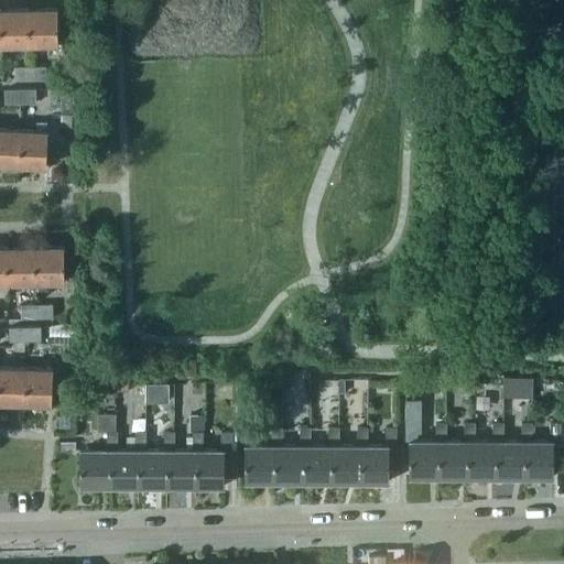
[(56,8),(29,9),(30,45),(57,44),(56,8)]
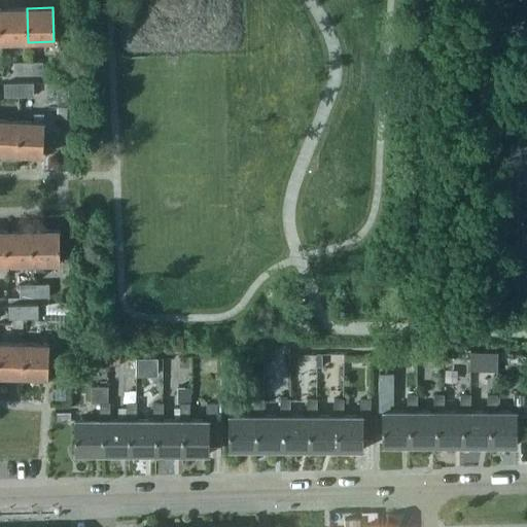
[(27,8),(0,8),(1,43),(28,42),(27,8)]
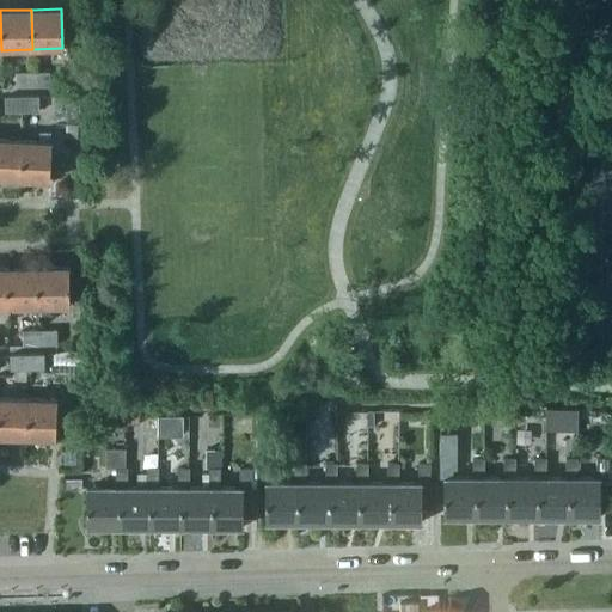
[(17,87),(32,87),(32,73),(17,73),(17,87)]
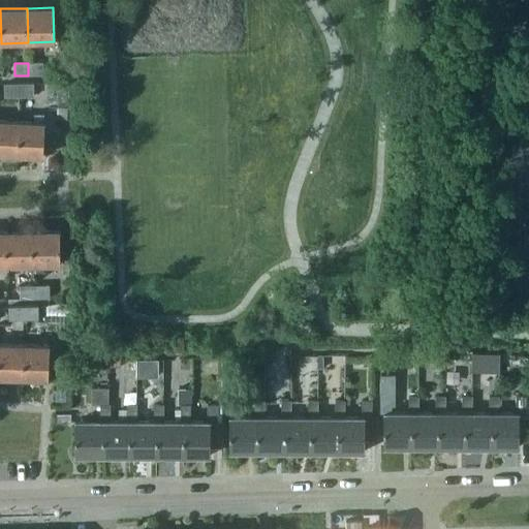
[(43,63),(28,63),(28,75),(43,75),(43,63)]
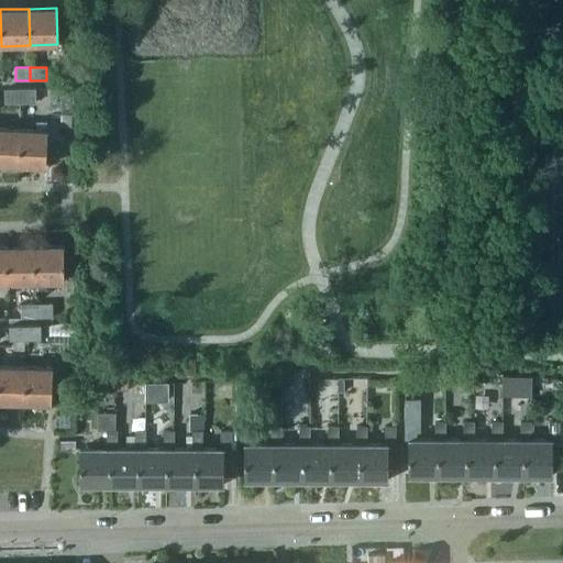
[(4,105),(19,103),(18,90),(3,91),(4,105)]
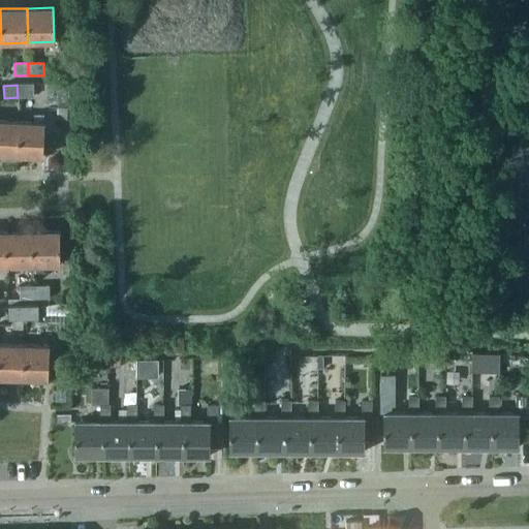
[(32,85),(17,85),(18,97),(32,97),(32,85)]
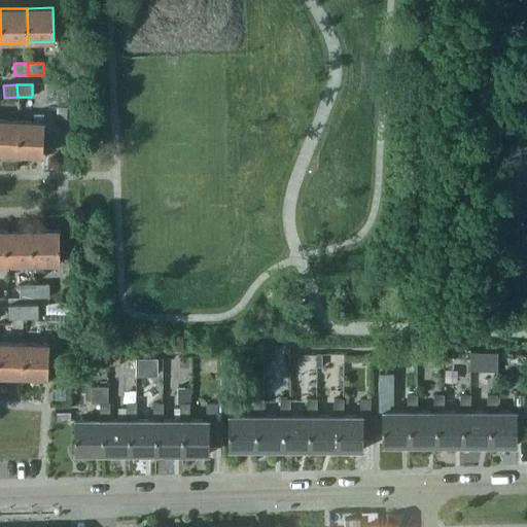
[(66,118),(66,107),(57,106),(56,118),(66,118)]
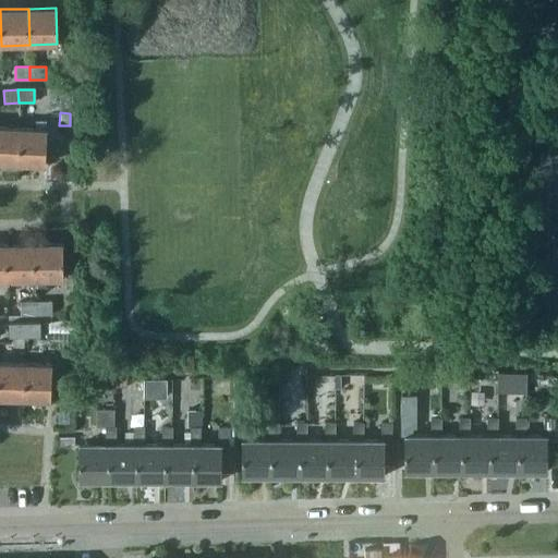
[(19,129),(17,164),(45,165),(47,130),(47,121),(34,121),(34,130),(19,129)]
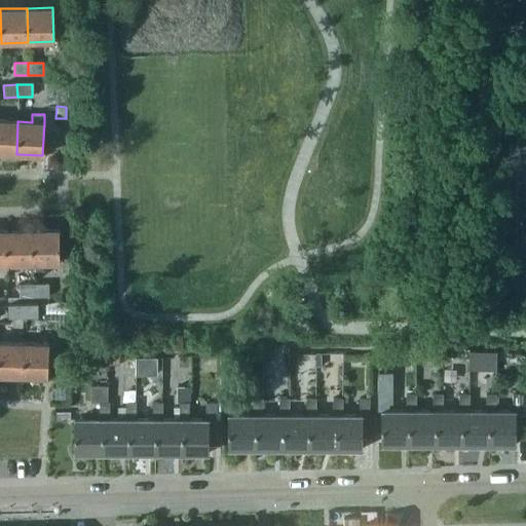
[(0,153),(16,154),(17,121),(0,120),(0,153)]
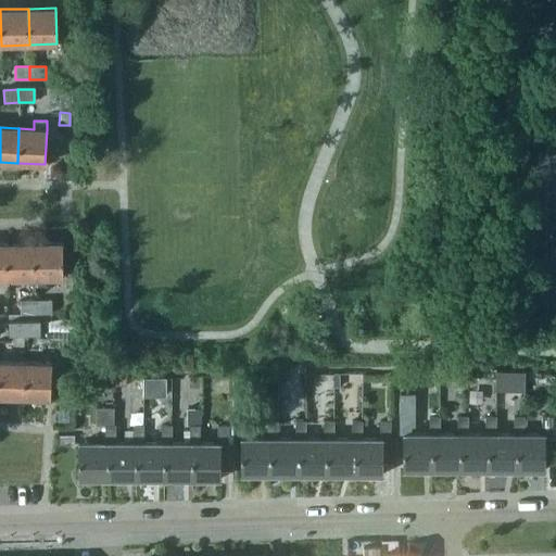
[(62,242),(35,243),(36,279),(36,287),(46,287),(46,278),(63,278),(62,242)]
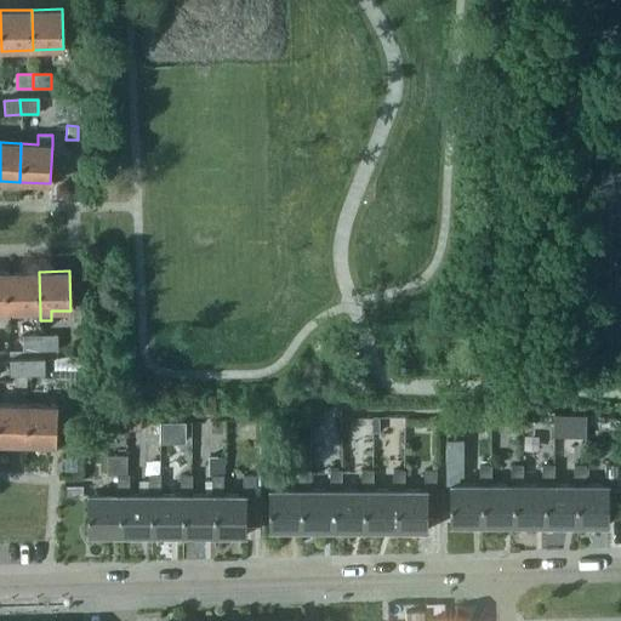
[(39,272),(7,272),(9,313),(40,312),(39,272)]
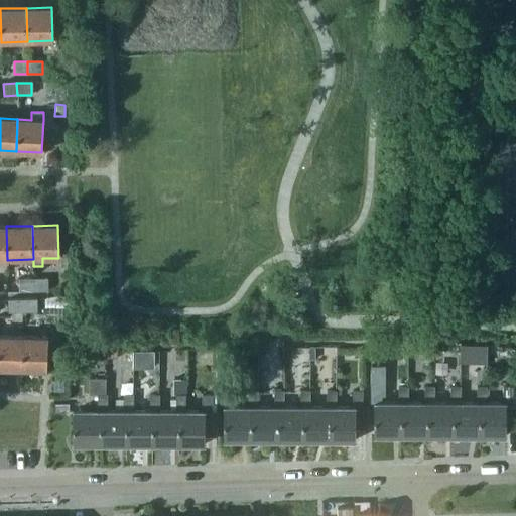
[(34,292),(33,279),(19,279),(20,292),(34,292)]
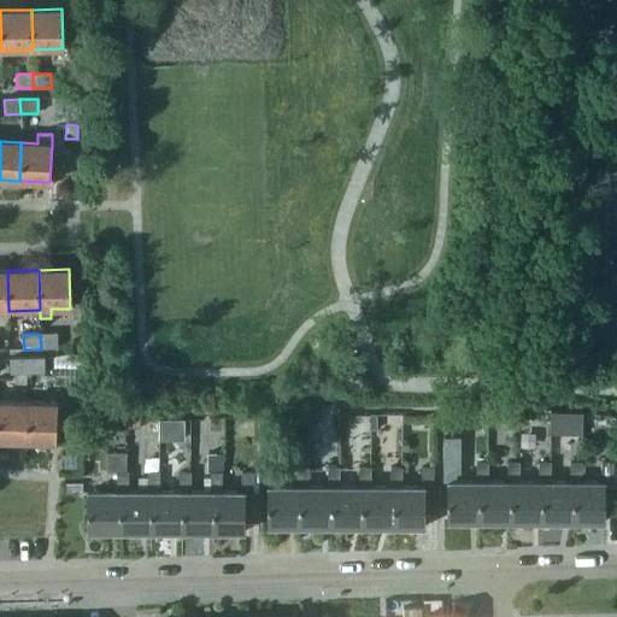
[(57,334),(40,334),(41,350),(57,348),(57,334)]
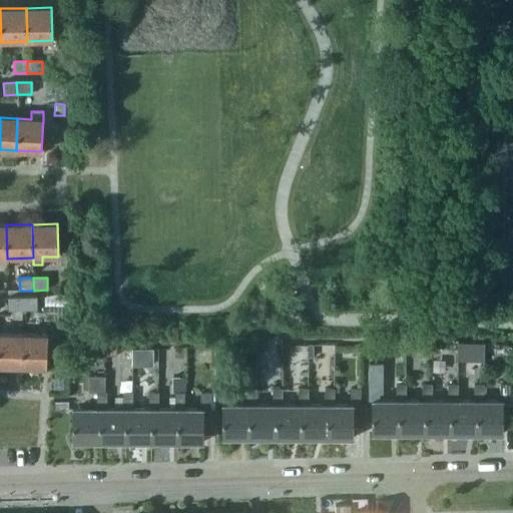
[(67,295),(52,295),(52,304),(67,303),(67,295)]
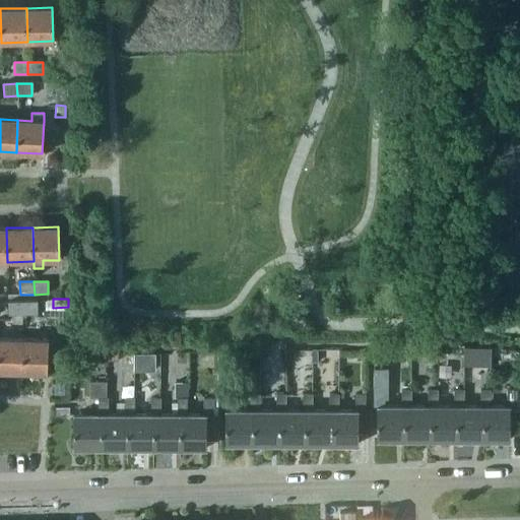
[(9,315),(21,315),(21,303),(9,304),(9,315)]
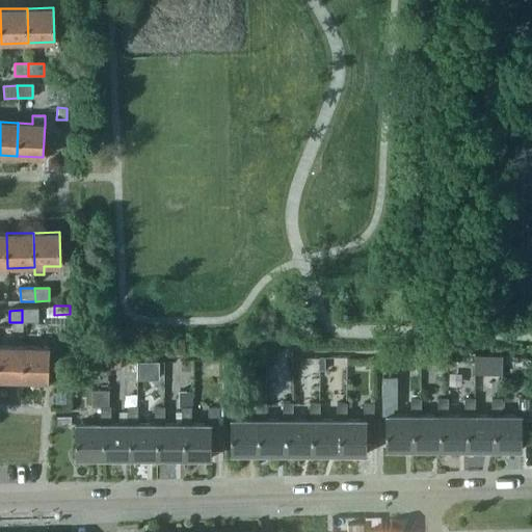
[(37,310),(22,310),(22,322),(37,322),(37,310)]
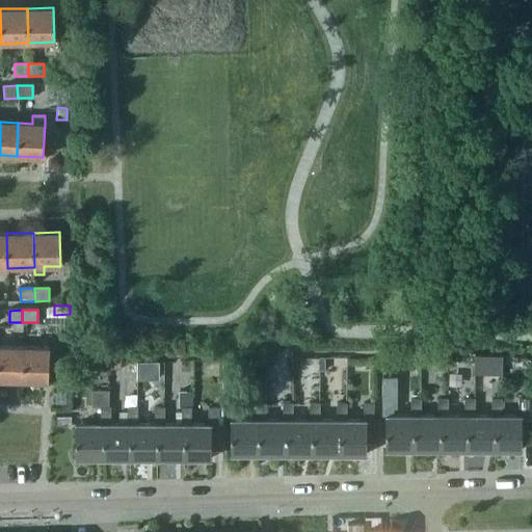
[(0,379),(22,381),(23,347),(0,346),(0,379)]
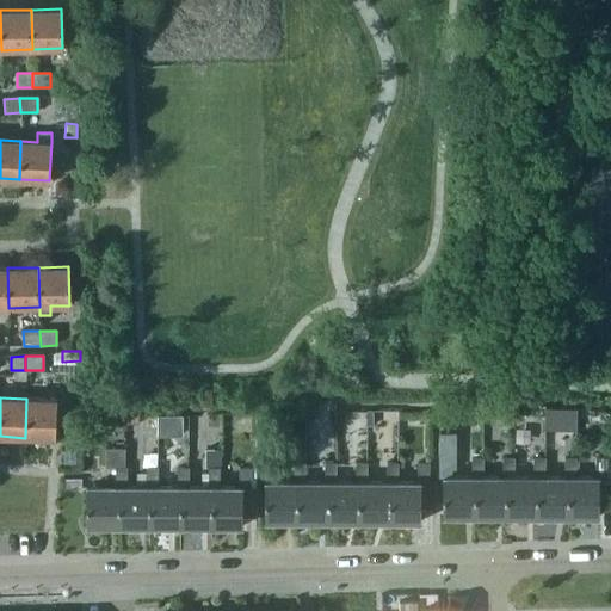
[(26,399),(25,438),(55,438),(56,400),(26,399)]
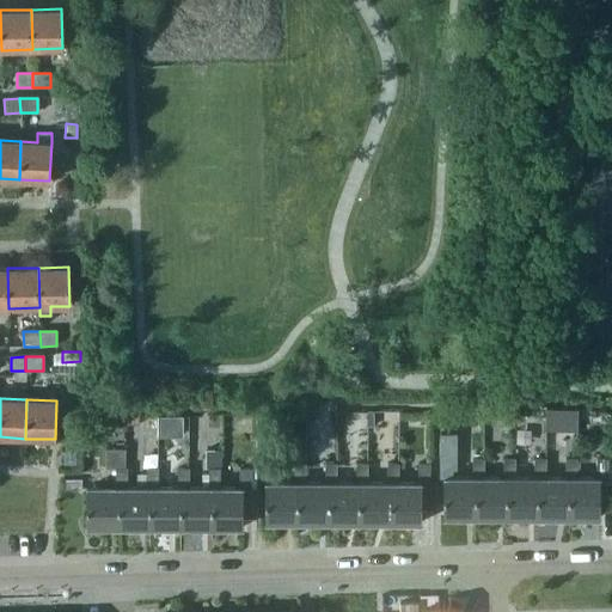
[(444,519),(476,519),(476,477),(483,478),(483,458),(471,458),(471,478),(452,478),(452,471),(454,471),(456,435),(440,435),(439,478),(444,478),(444,519)]
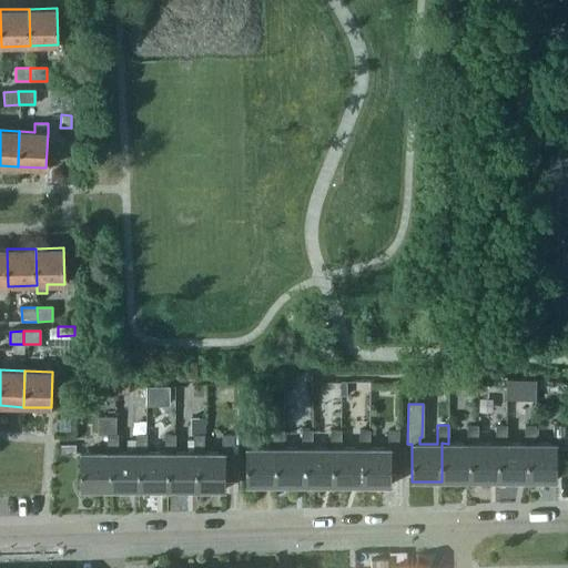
[(205,435),(205,417),(190,417),(190,435),(193,435),(204,435),(205,435)]
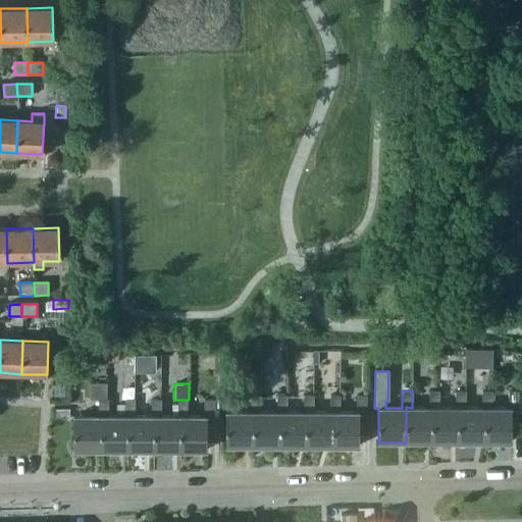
[(429,408),(412,408),(406,407),(406,442),(432,442),(432,407),(438,407),(438,390),(429,390),(429,408)]
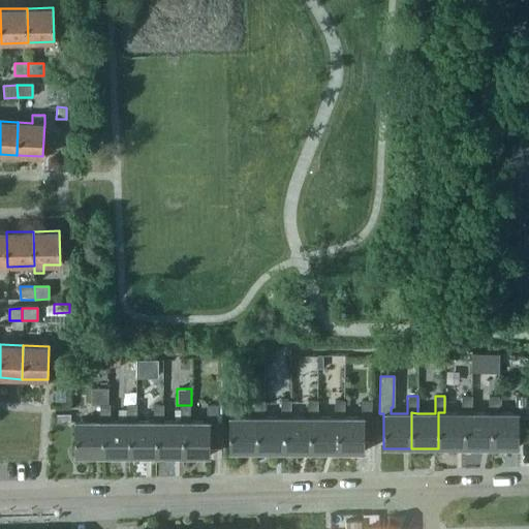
[(471,413),(465,413),(465,448),(492,448),(492,413),(498,413),(498,397),(489,396),(489,413),(471,413)]
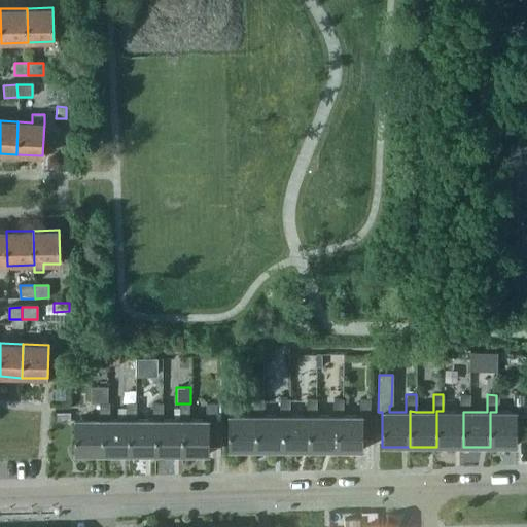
[(443,411),(436,411),(436,447),(463,447),(463,412),(469,412),(469,395),(461,395),(461,411),(443,411)]
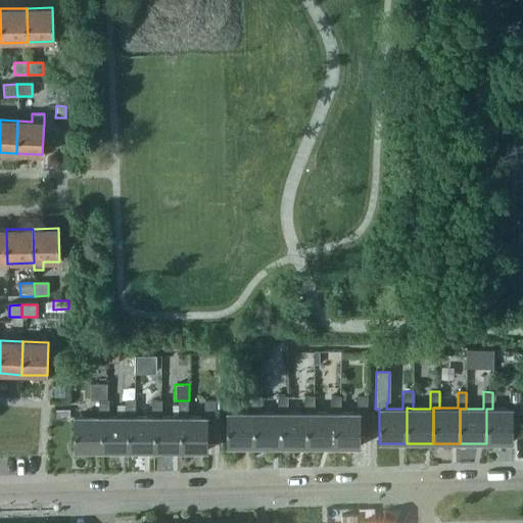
[(486,409),(486,443),(512,443),(512,436),(522,436),(522,409),(520,409),(520,392),(510,392),(510,409),(492,409),(486,409)]
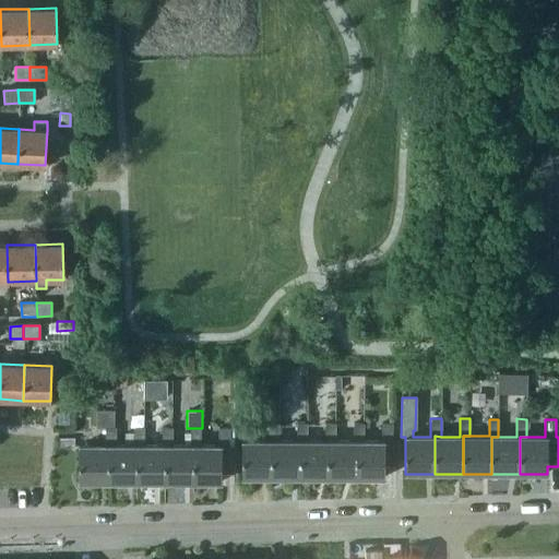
[(244,477),(272,477),(272,440),(278,440),(280,423),(269,423),(269,440),(244,440),(244,477)]
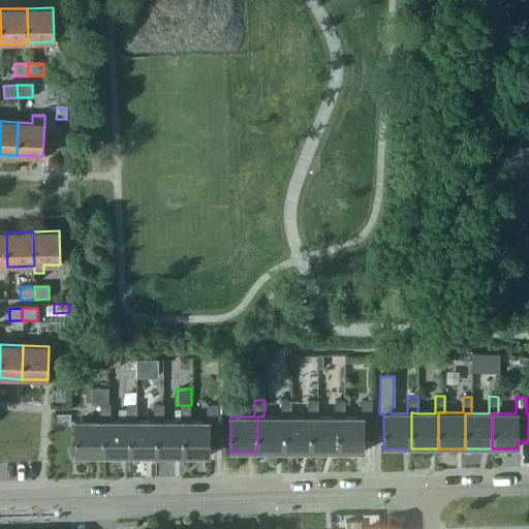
[(284,452),(284,417),(290,417),(290,400),(281,400),(281,416),(263,416),(257,416),(257,452),(284,452)]
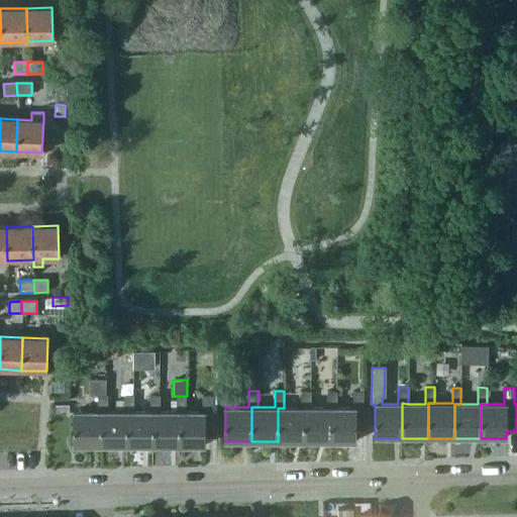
[(304,441),(304,408),(311,408),(311,391),(301,391),(301,408),(284,408),(278,408),(278,441),(304,441)]
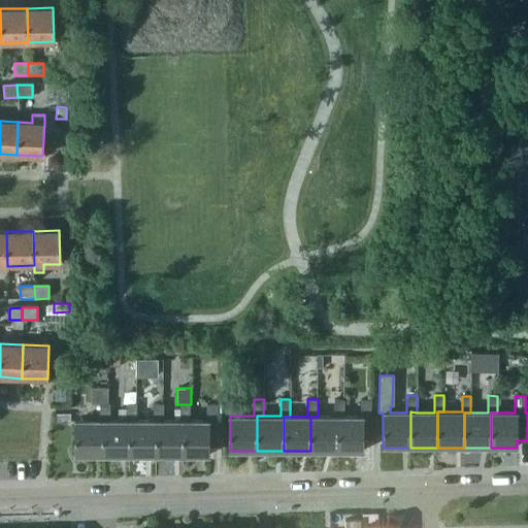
[(310,451),(337,451),(337,417),(344,417),(344,399),(334,399),(334,417),(318,417),(310,417),(310,451)]
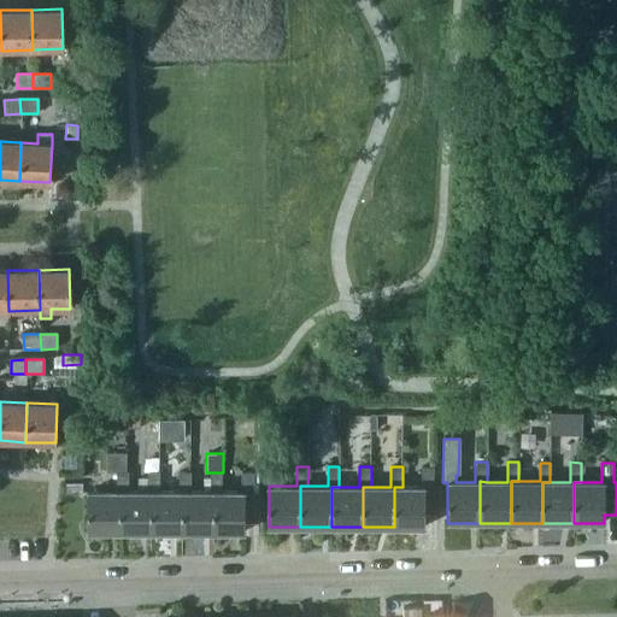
[(422,487),(403,487),(394,487),(394,527),(425,527),(425,513),(425,487),(433,487),(433,468),(422,468),(422,487)]
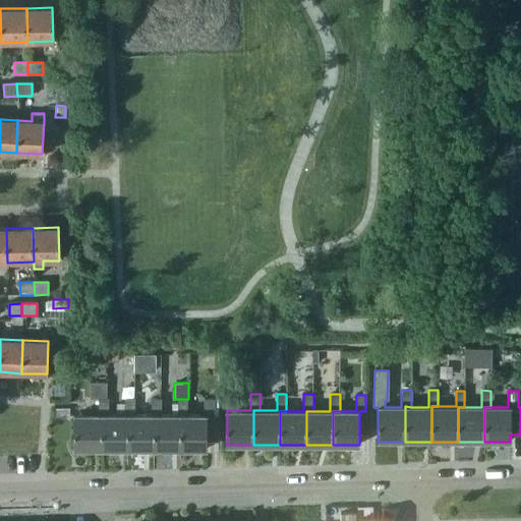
[(101,449),(101,415),(107,415),(107,399),(98,399),(98,415),(74,415),(74,449),(101,449)]
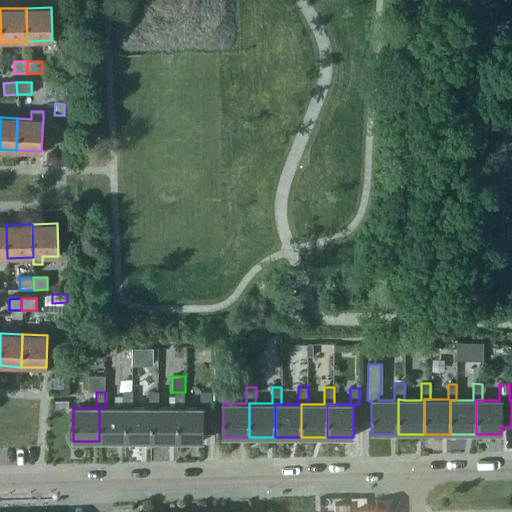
[(99,441),(125,441),(125,408),(131,408),(131,392),(122,392),(122,408),(105,408),(99,408),(99,441)]
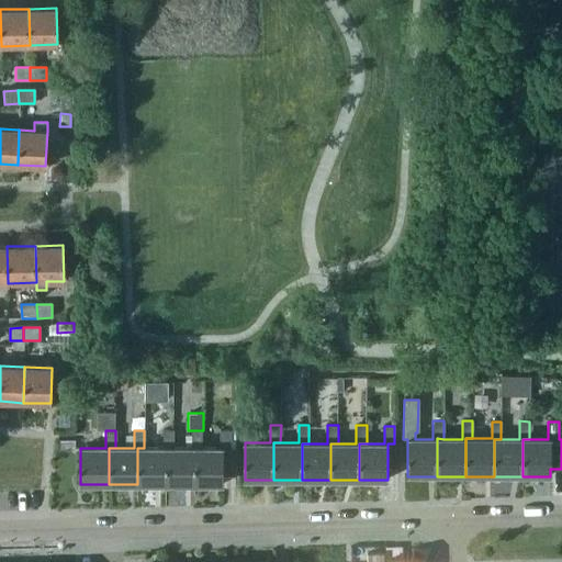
[(144,448),(137,448),(137,484),(166,485),(166,448),(172,448),(172,430),(164,430),(163,448),(144,448)]
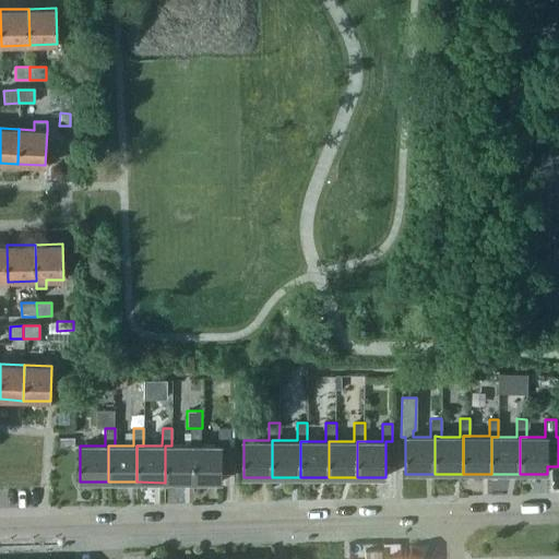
[(193,483),(194,445),(201,447),(201,428),(190,428),(190,445),(171,445),(165,445),(165,483),(193,483)]
